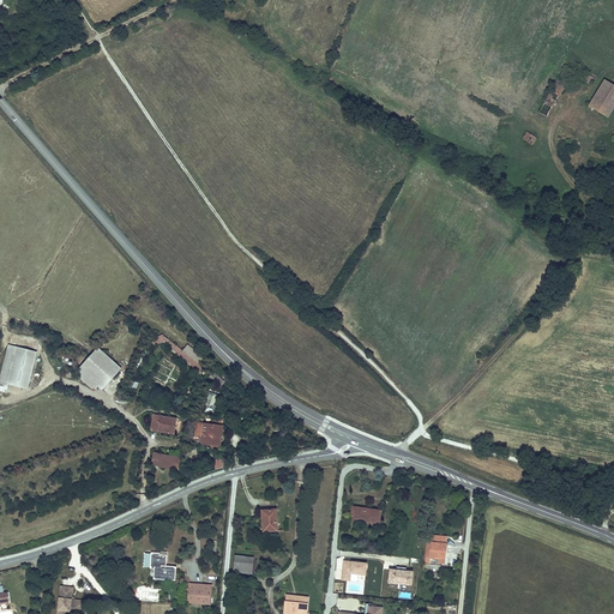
[(565,84),(558,79),(539,112),(547,116),(565,84)]
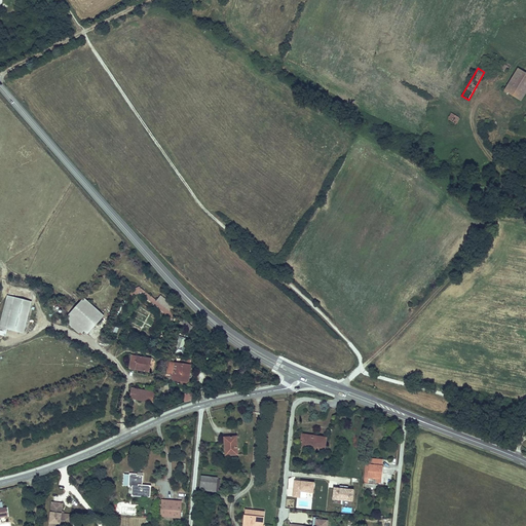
[(525,91),(525,73),(518,68),(504,90),(521,101),(525,91)]
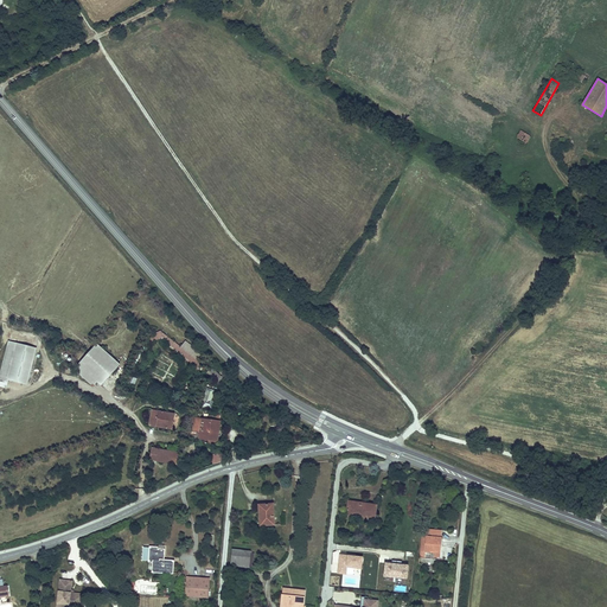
[(528,145),(532,138),(521,131),(517,138),(521,140),(518,144),(525,147),(528,144),(528,145)]
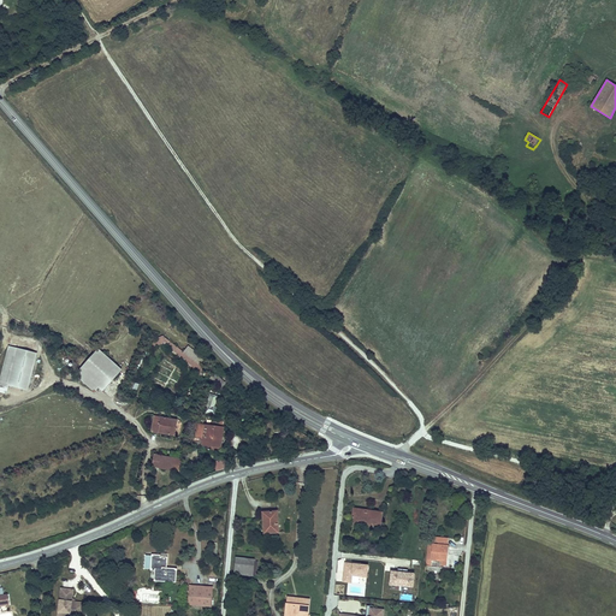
[(10,375),(15,351),(5,349),(1,373),(0,380),(0,396),(6,397),(7,389),(10,375)]
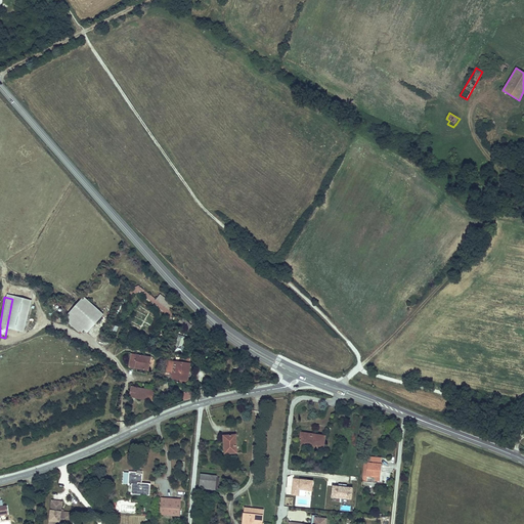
[(6,331),(24,334),(29,301),(12,299),(8,319),(6,331)]
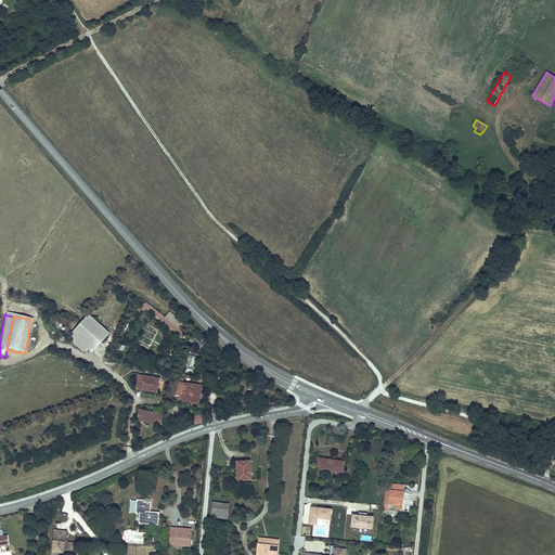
[(89,317),(68,339),(86,356),(89,351),(93,355),(110,335),(89,317)]
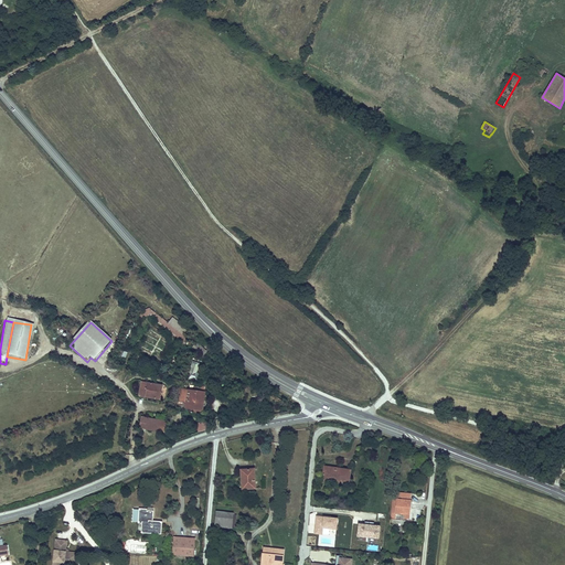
[(206,353),(198,344),(193,349),(203,358),(206,353)]
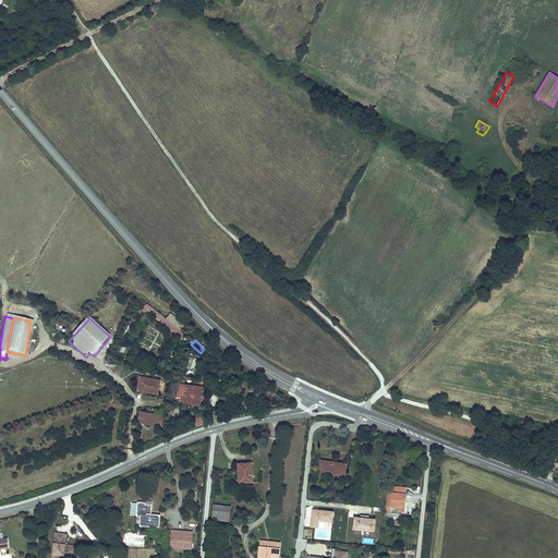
[(160,380),(140,377),(137,391),(158,395),(160,380)]
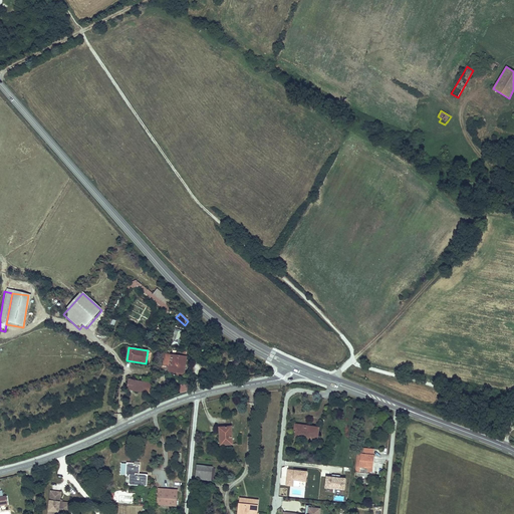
[(184,373),(187,356),(164,353),(163,365),(171,365),(170,371),(184,373)]
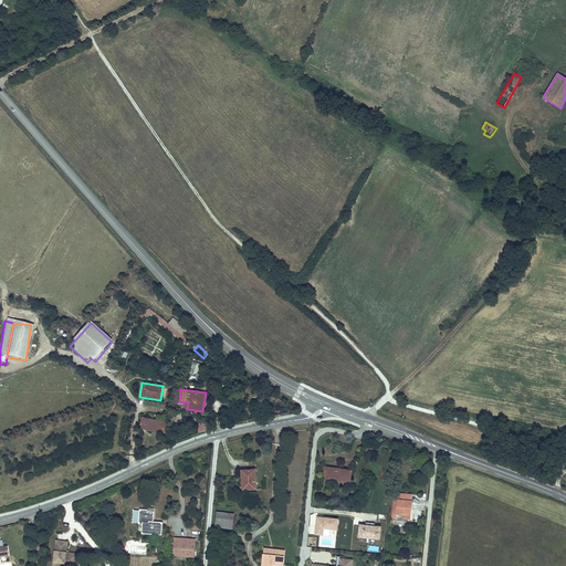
[(157,431),(159,419),(143,417),(140,428),(157,431)]
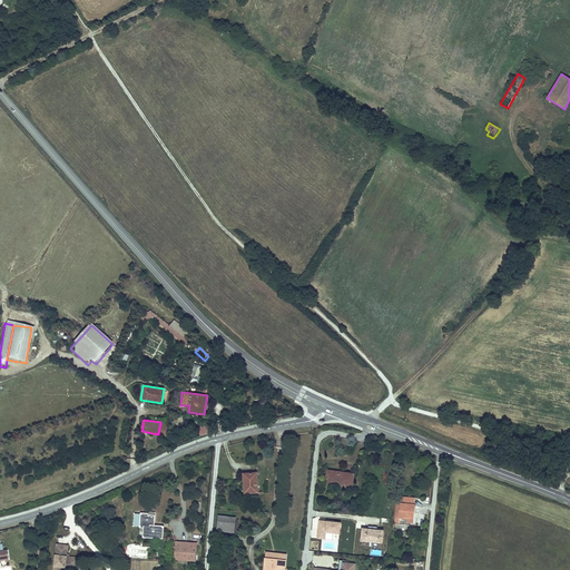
[(167,424),(160,422),(158,434),(165,435),(167,424)]
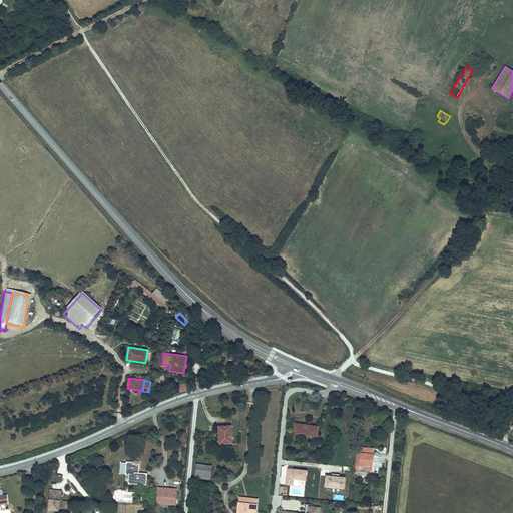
[(317,439),(318,427),(295,424),(294,434),(307,436),(307,438),(317,439)]
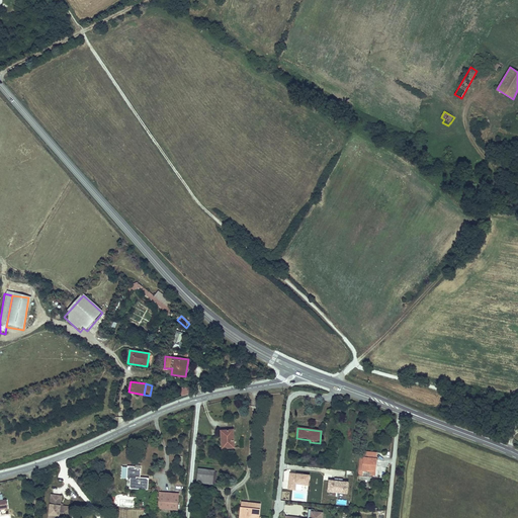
[(234,447),(233,430),(224,430),(224,439),(222,439),(223,448),(234,447)]
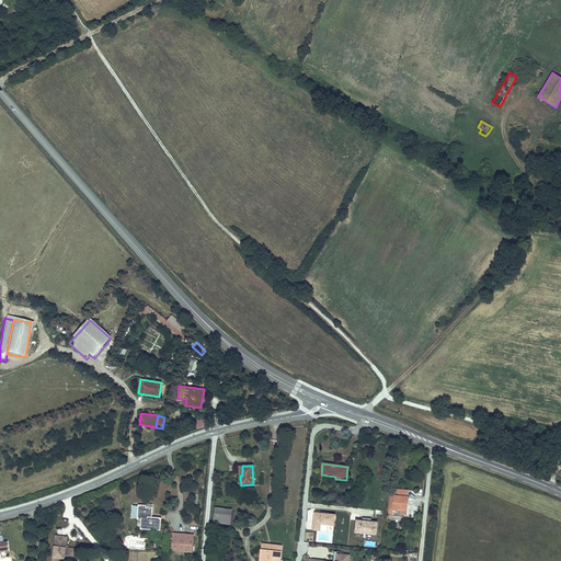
[(390,496),(387,516),(405,518),(407,505),(405,505),(407,499),(395,496),(390,496)]
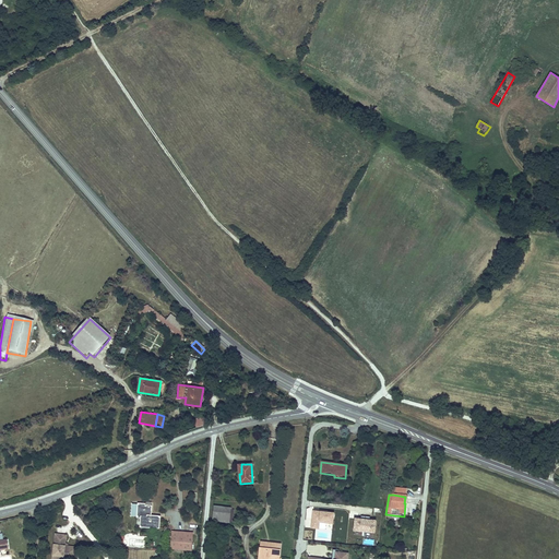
[(146,506),(132,504),(131,518),(141,519),(140,528),(158,530),(159,518),(151,516),(151,508),(146,507),(146,506)]
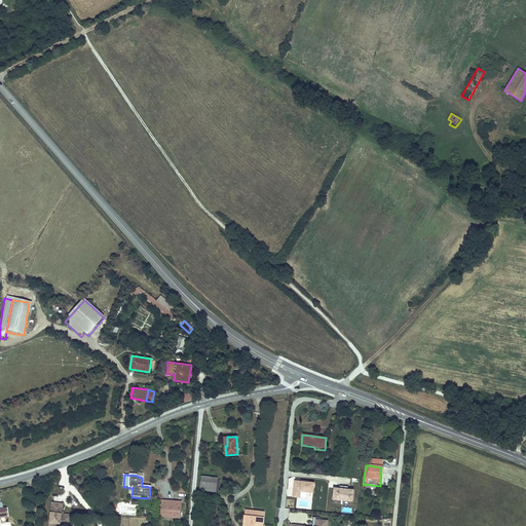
[(216,492),(217,478),(207,477),(207,486),(200,486),(200,490),(216,492)]
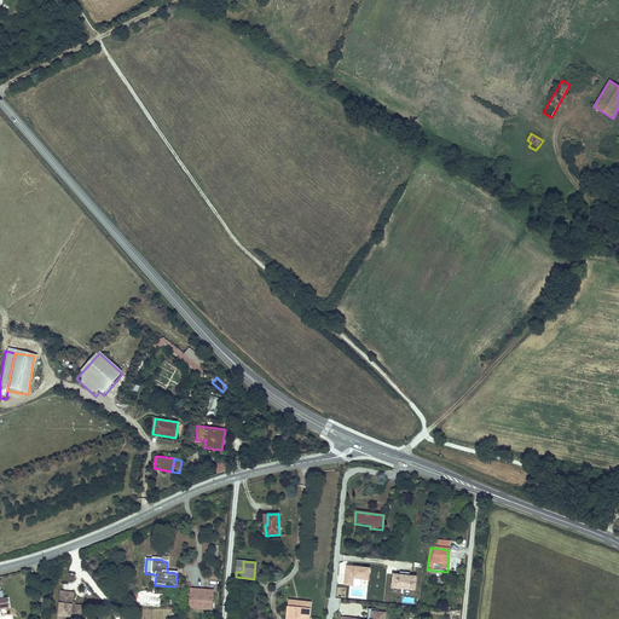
[(347,565),(345,583),(353,584),(353,577),(369,579),(370,567),(347,565)]
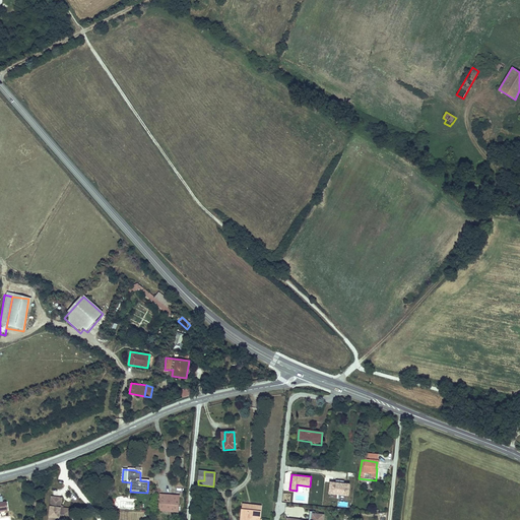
[(330,481),(329,493),(348,495),(349,483),(344,482),(344,480),(336,479),(335,482),(330,481)]
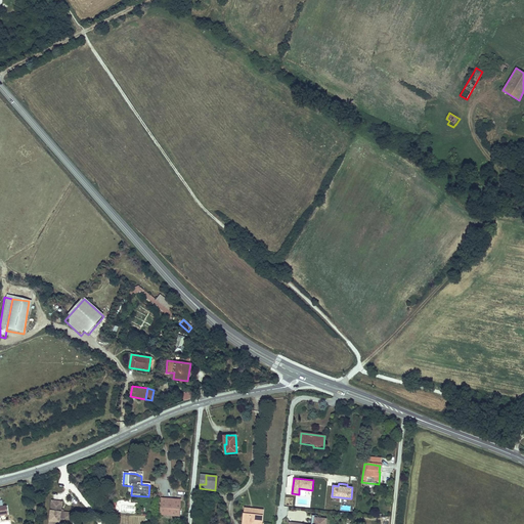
[(169,499),(161,499),(160,515),(179,517),(180,501),(169,501),(169,499)]
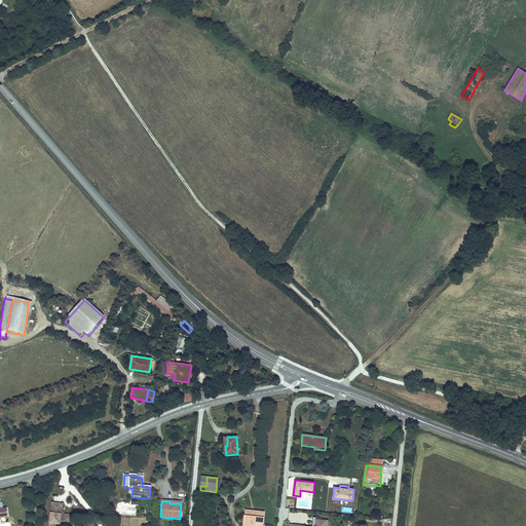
[(50,502),(48,522),(70,525),(71,515),(62,514),(60,514),(60,512),(61,503),(50,502)]
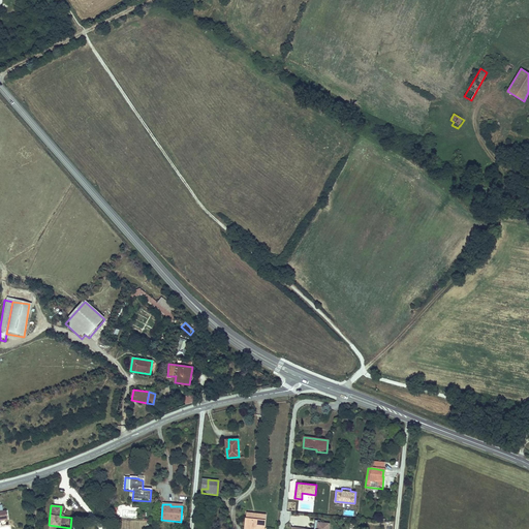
[(255,528),(263,528),(266,515),(258,514),(258,516),(254,515),(254,514),(247,512),(247,518),(246,518),(245,525),(256,526),(255,528)]
